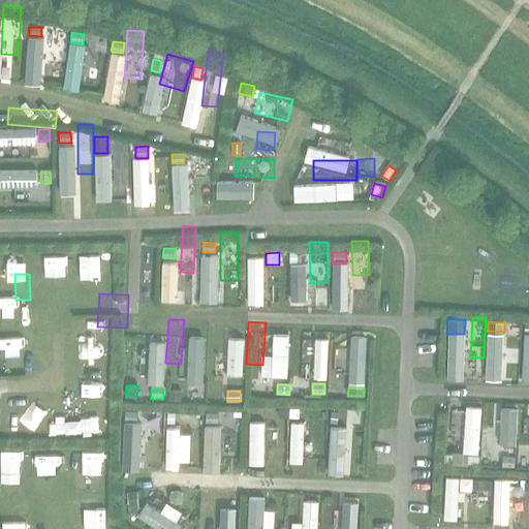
[(167,392),(167,400),(181,400),(182,392),(167,392)]
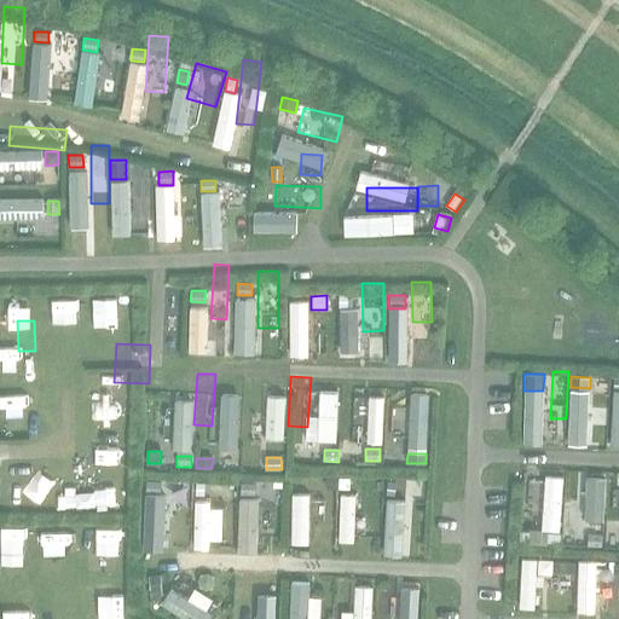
[(74,482),(96,484),(96,461),(75,460),(74,482)]
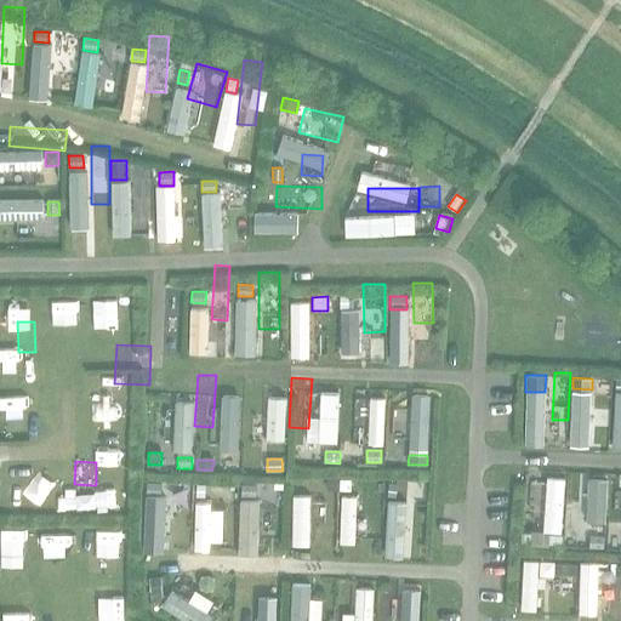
[(620,463),(608,463),(605,523),(620,523),(620,463)]
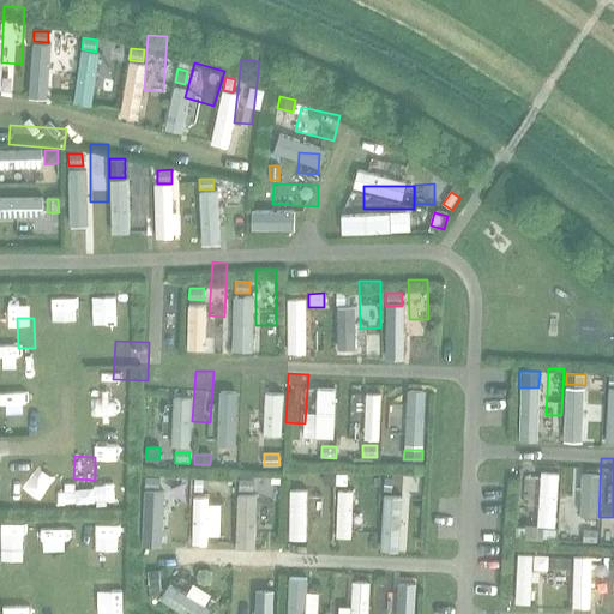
[(375,512),(377,463),(360,463),(359,512),(375,512)]
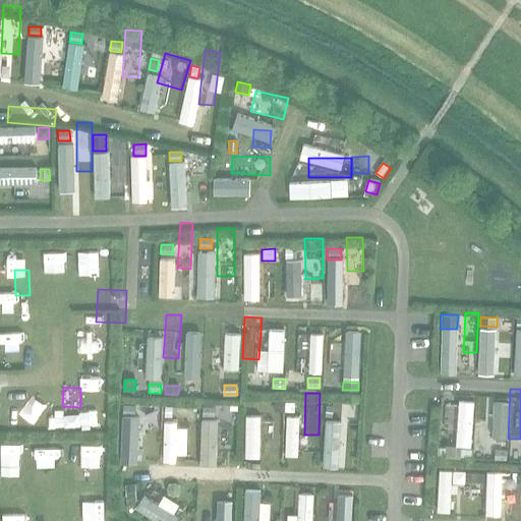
[(285,400),(275,400),(275,410),(284,410),(285,401),(285,400)]
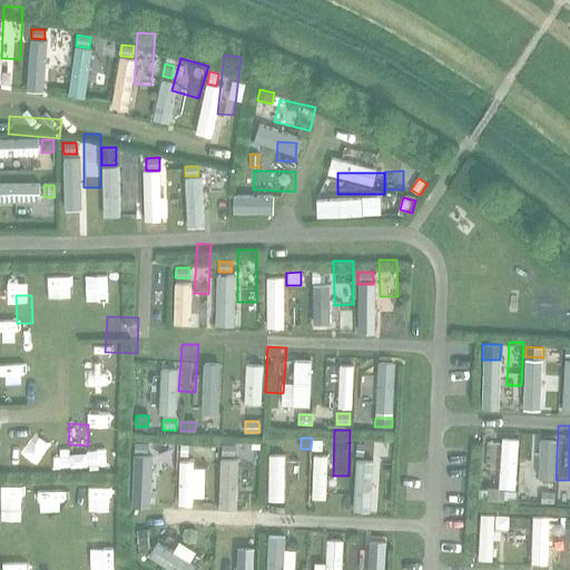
[(322,439),(312,439),(311,449),(322,449),(322,439)]
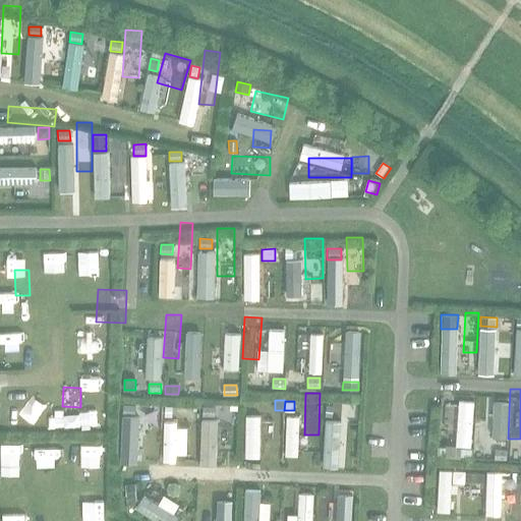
[(123,404),(123,415),(135,416),(136,405),(123,404)]
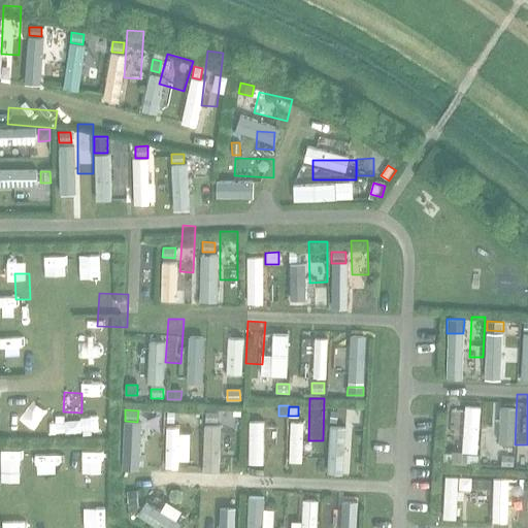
[(205,409),(205,422),(218,422),(219,410),(205,409)]
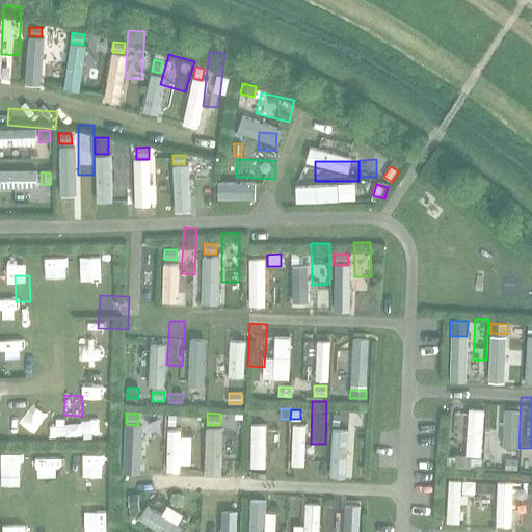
[(242,450),(242,413),(222,413),(223,450),(242,450)]
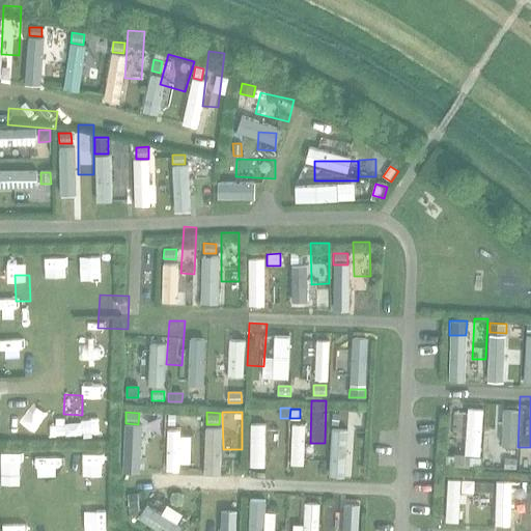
[(168,413),(167,423),(175,424),(175,413),(168,413)]
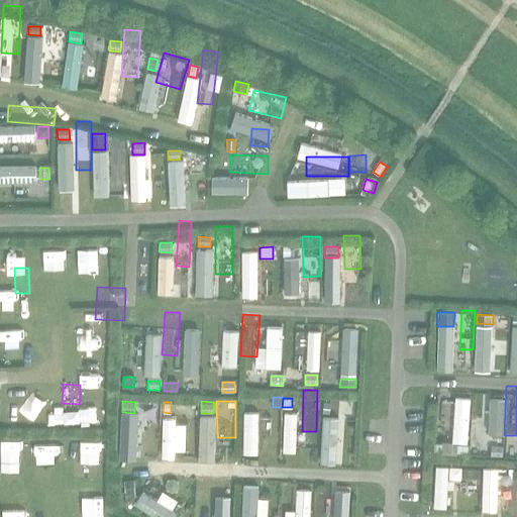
[(122,442),(123,420),(103,419),(102,441),(122,442)]
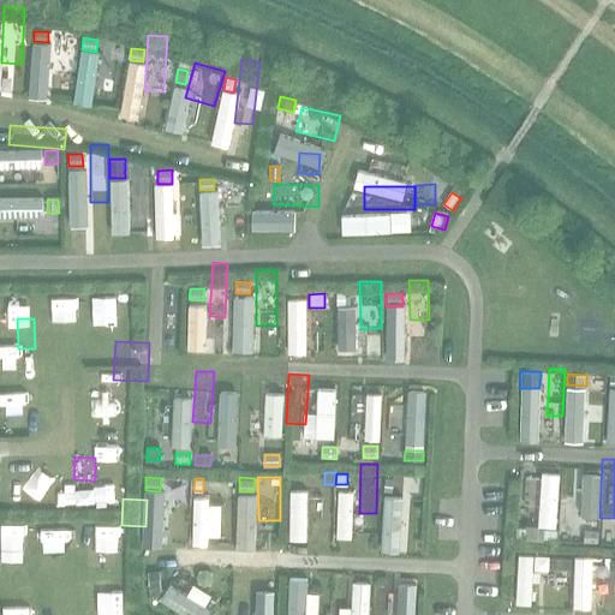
[(72,530),(95,529),(94,502),(71,503),(72,530)]
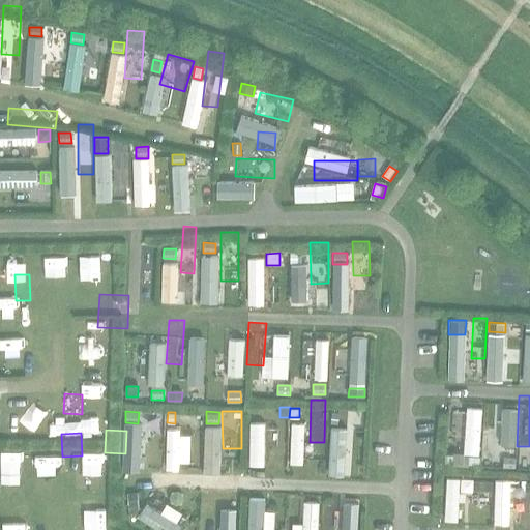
[(38,444),(17,444),(18,465),(38,464),(38,444)]
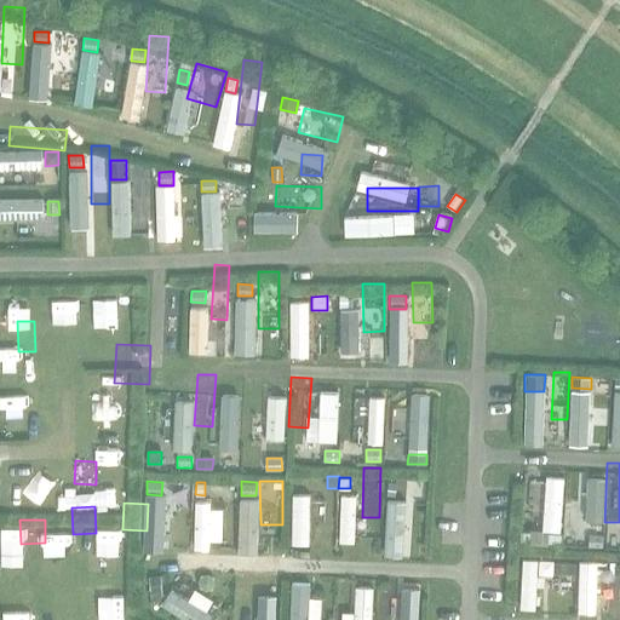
[(530,528),(529,543),(547,544),(547,543),(549,532),(549,529),(530,528)]
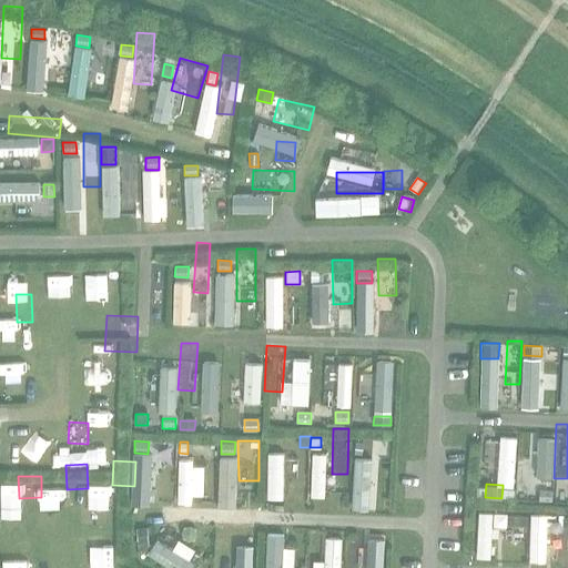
[(503,487),(501,497),(514,497),(515,488),(503,487)]
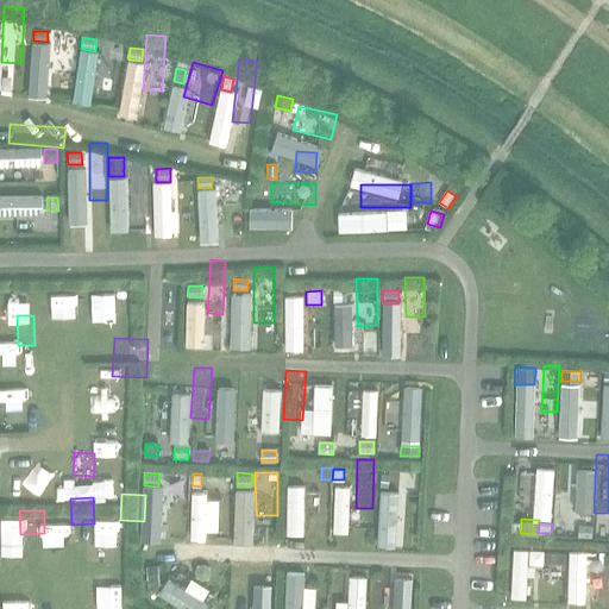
[(578,525),(577,537),(592,537),(592,526),(578,525)]
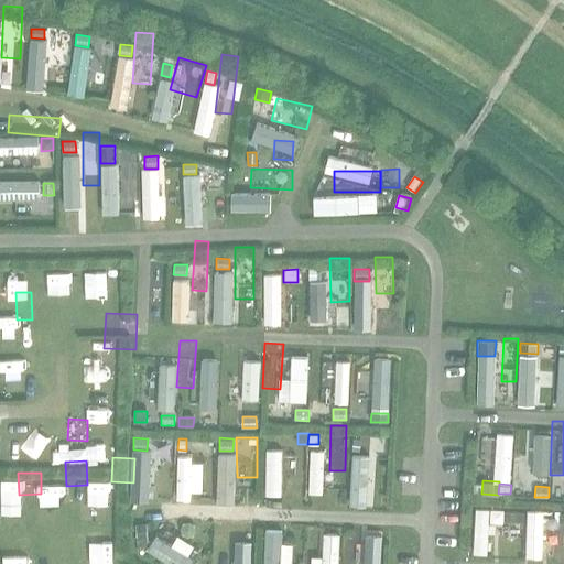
[(503,510),(503,520),(522,521),(523,511),(503,510)]
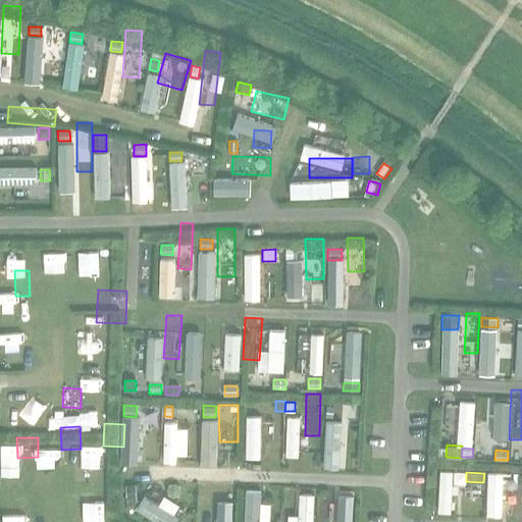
[(178,484),(196,490),(200,479),(183,473),(178,484)]
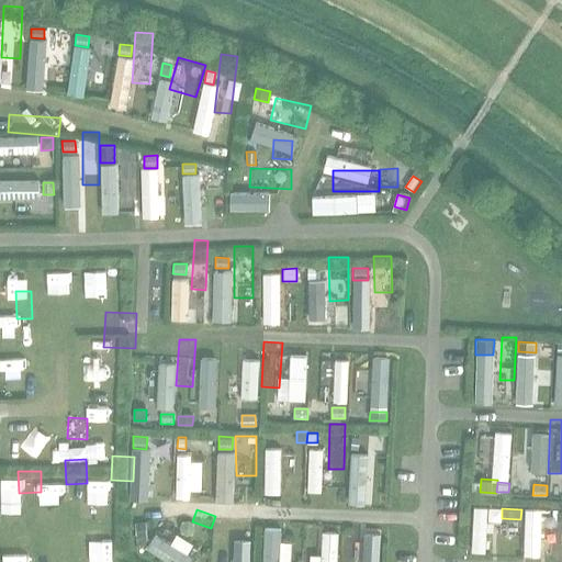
[(205,542),(211,531),(173,513),(168,524),(205,542)]
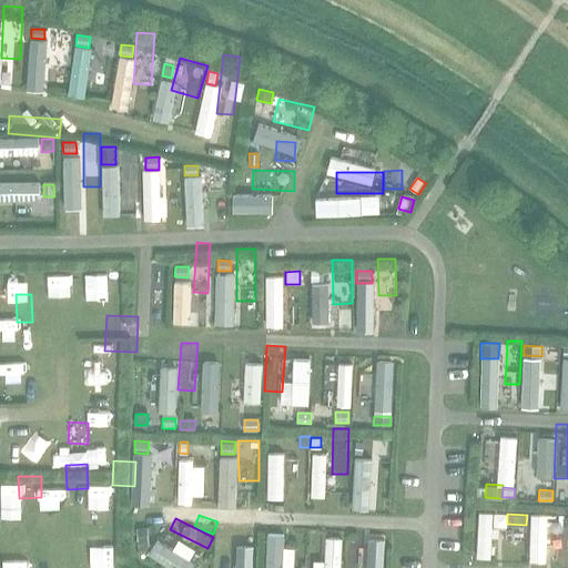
[(148,526),(137,526),(138,545),(149,544),(148,526)]
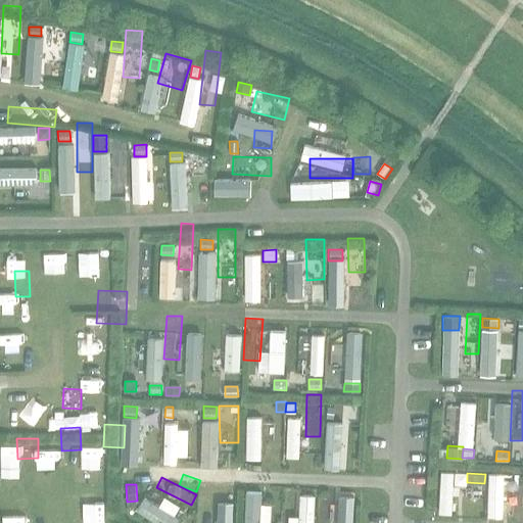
[(217,490),(217,522),(234,522),(234,490),(217,490)]
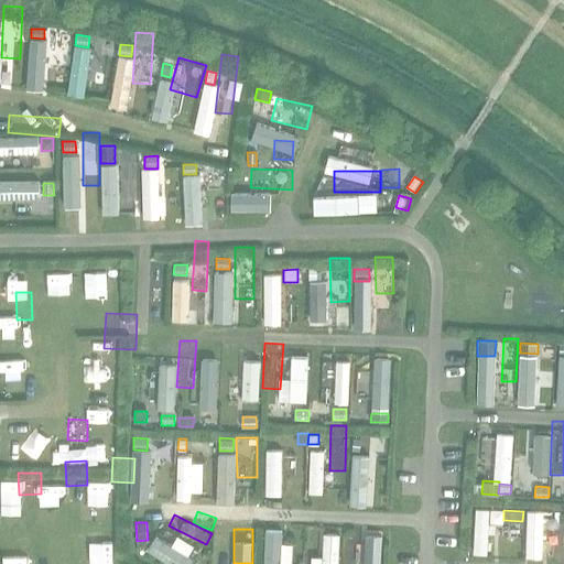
[(105,543),(115,563),(136,554),(125,533),(105,543)]
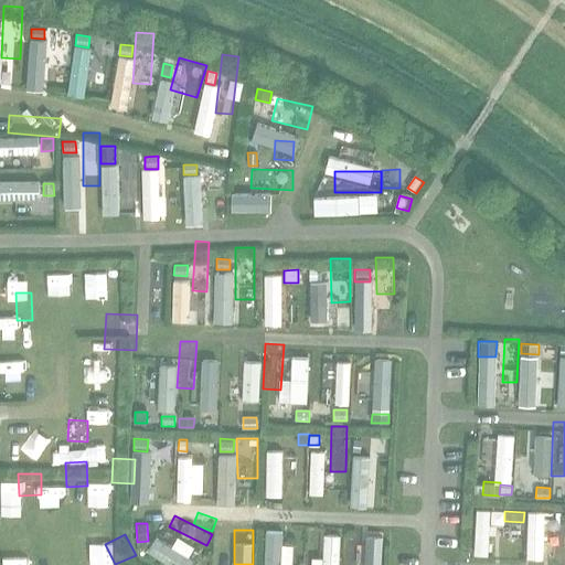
[(220,563),(230,546),(215,537),(205,554),(220,563)]
